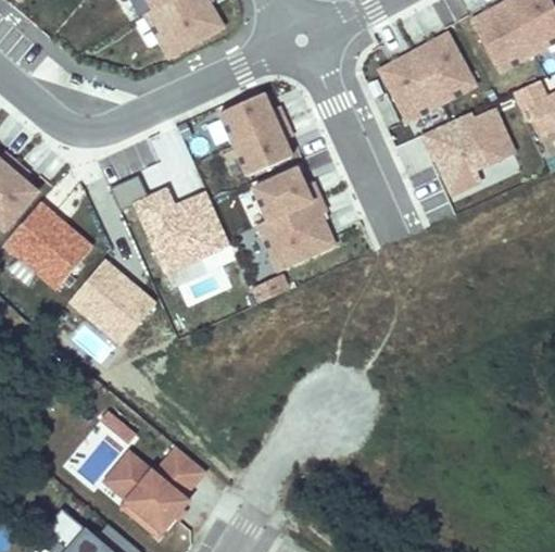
[(224,25),(209,0),(165,0),(154,7),(144,13),(169,55),(224,25)]
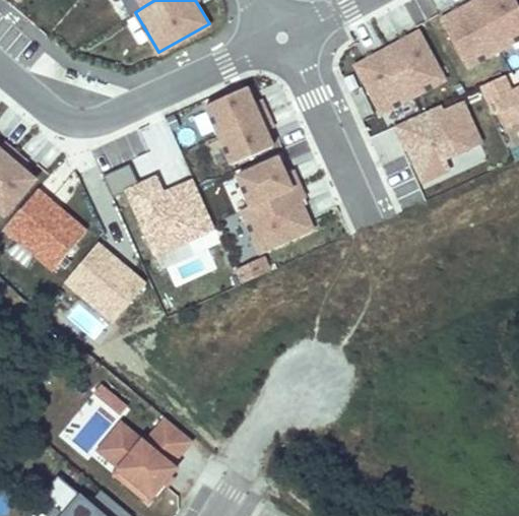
[(499,45),(474,0),(465,0),(440,14),(465,62),(499,45)]
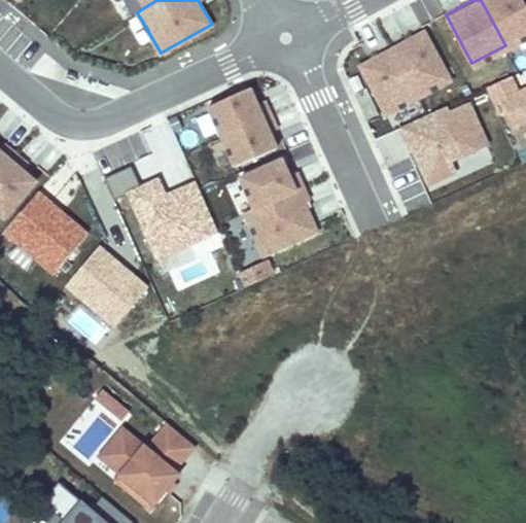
[(505,45),(525,34),(525,2),(524,0),(481,0),(505,45)]
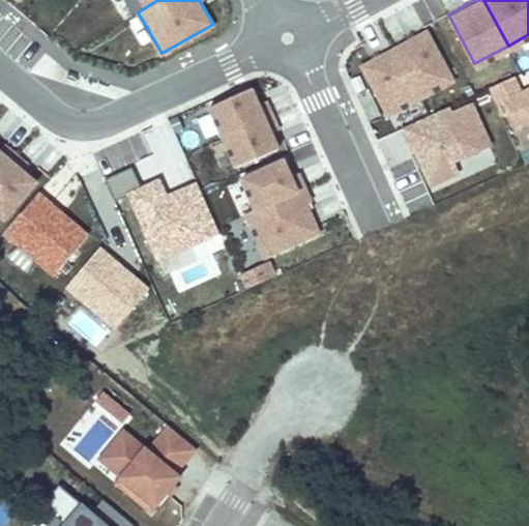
[(452,76),(425,26),(393,44),(420,93),(452,76)]
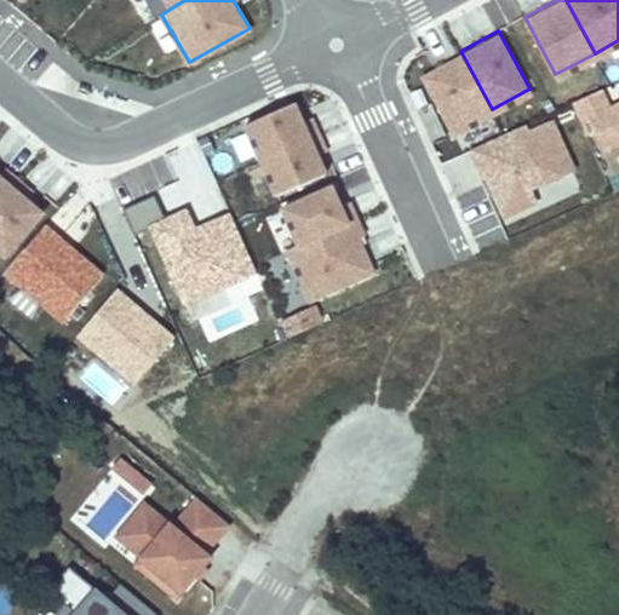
[(460,51),(423,72),(454,128),(492,109),(460,51)]
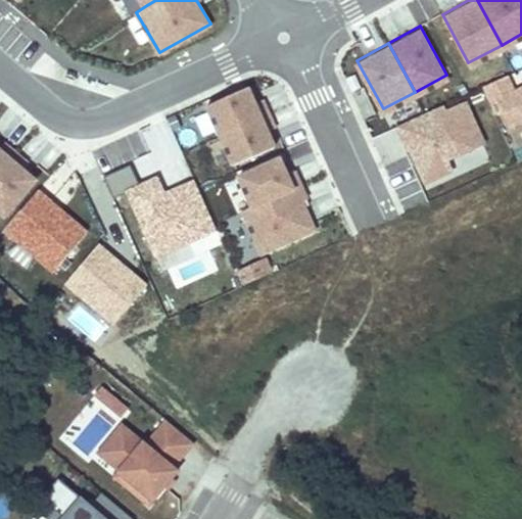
[(512,125),(521,121),(521,86),(515,89),(510,74),(484,84),(490,98),(500,95),(512,125)]
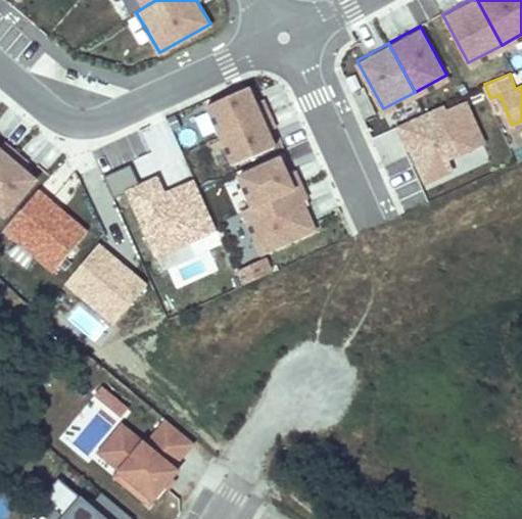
[(248,85),(207,103),(221,134),(270,111),(264,97),(255,100),(248,85)]
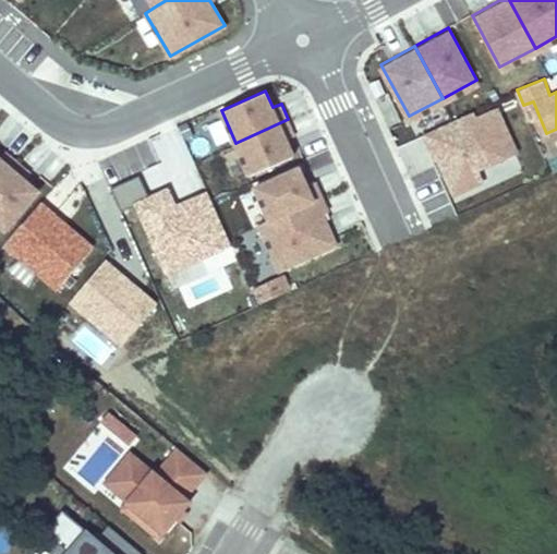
[(543,168),(530,108),(511,112),(525,172),(543,168)]
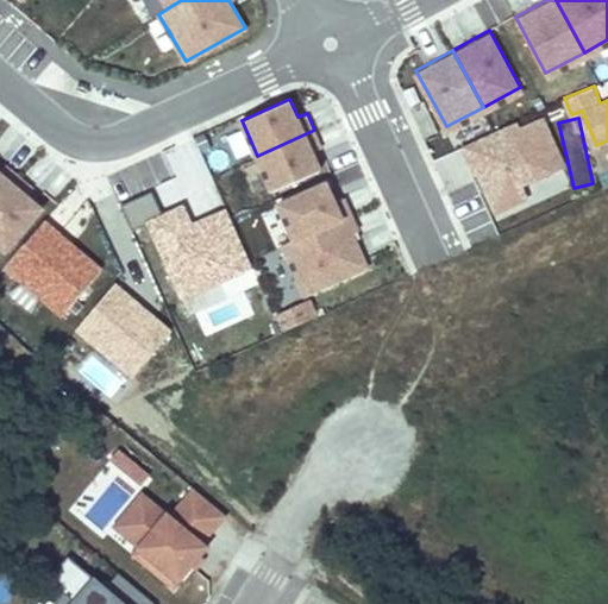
[(515,123),(469,145),(501,208),(527,195),(518,175),(532,168),(538,180),(561,169),(538,124),(520,133),(515,123)]
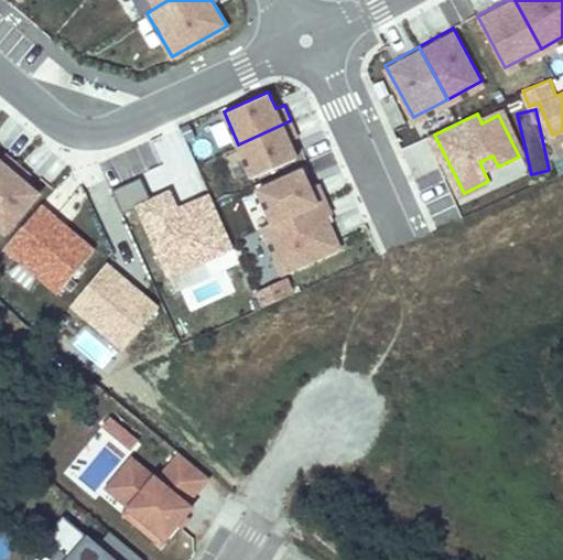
[(296,157),(290,139),(298,136),(291,120),(238,144),(252,176),(296,157)]
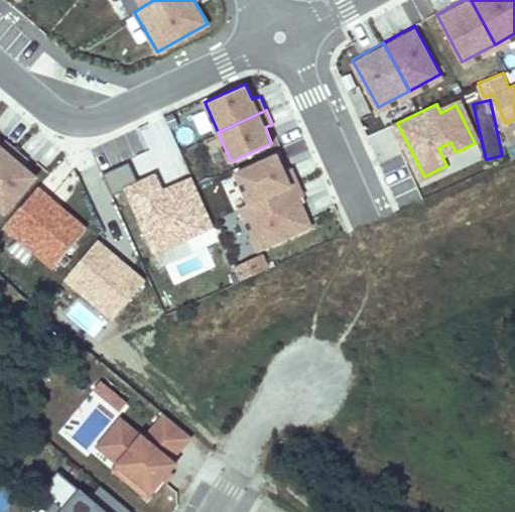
[(376,156),(399,151),(394,126),(370,130),(376,156)]
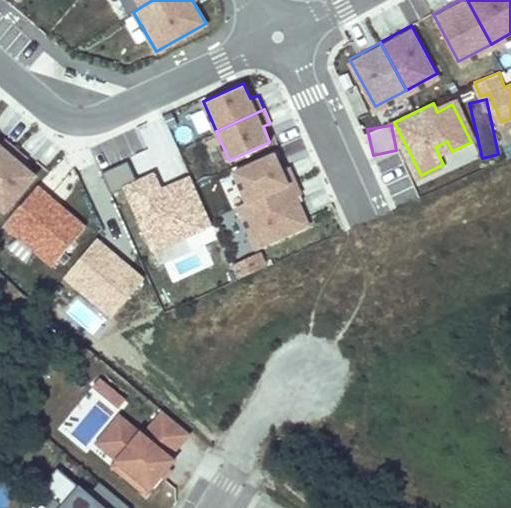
[(0,165),(16,147),(20,142),(8,133),(0,142),(0,165)]
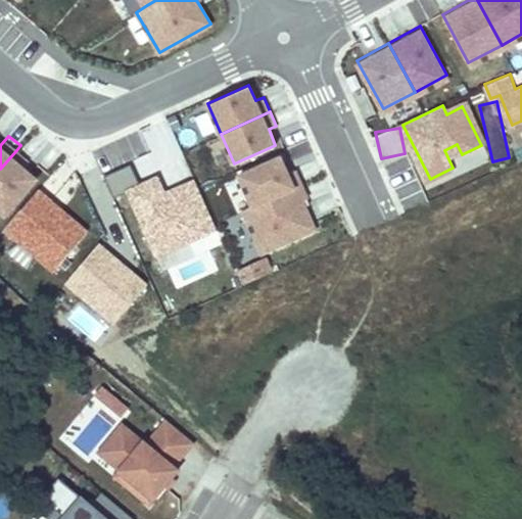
[(0,209),(5,215),(36,178),(22,167),(28,160),(16,150),(0,169),(0,209)]
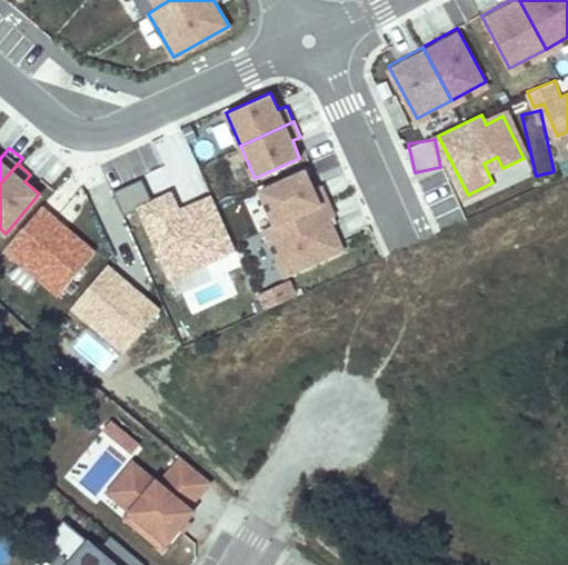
[(328,199),(321,184),(312,187),(305,170),(260,190),(275,222),(328,199)]
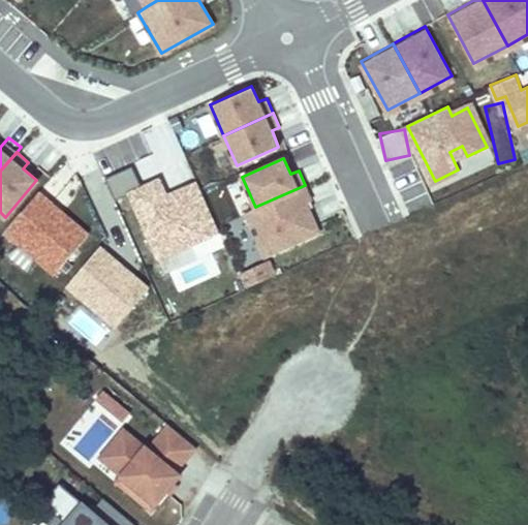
[(104,175),(114,196),(142,185),(132,163),(104,175)]
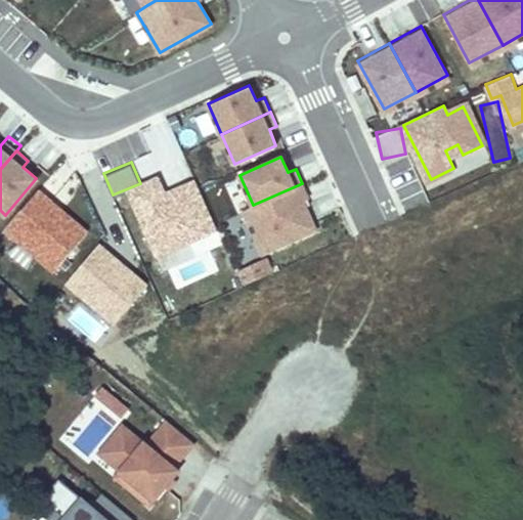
[(155,182),(125,196),(154,258),(212,231),(190,184),(161,198),(155,182)]
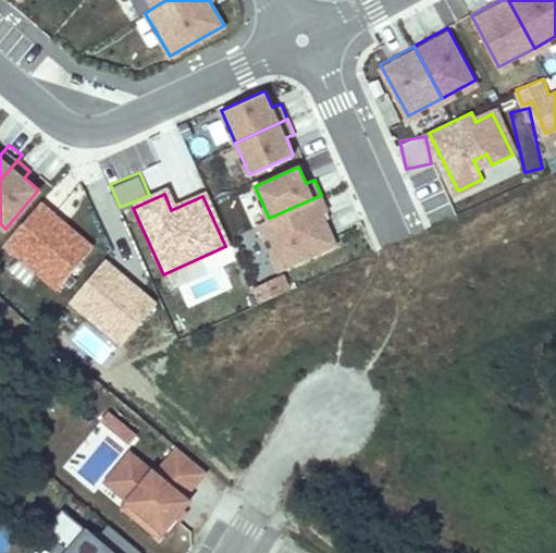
[(336,243),(322,212),(328,210),(321,195),(269,218),(259,222),(280,268),(336,243)]
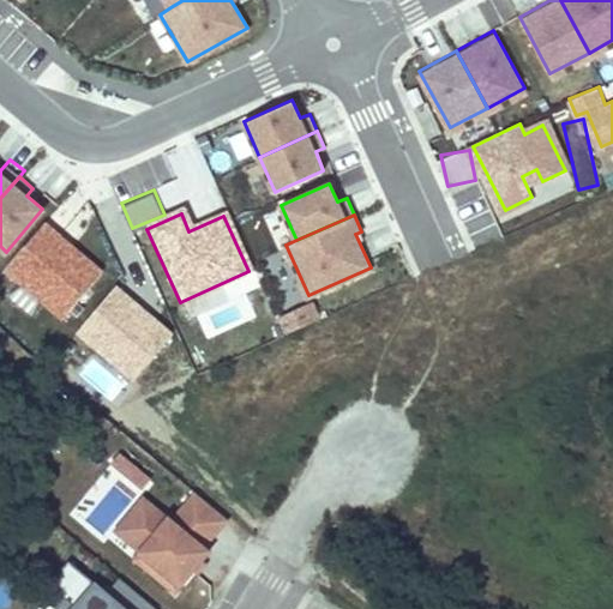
[(98,266),(46,221),(7,264),(61,309),(98,266)]
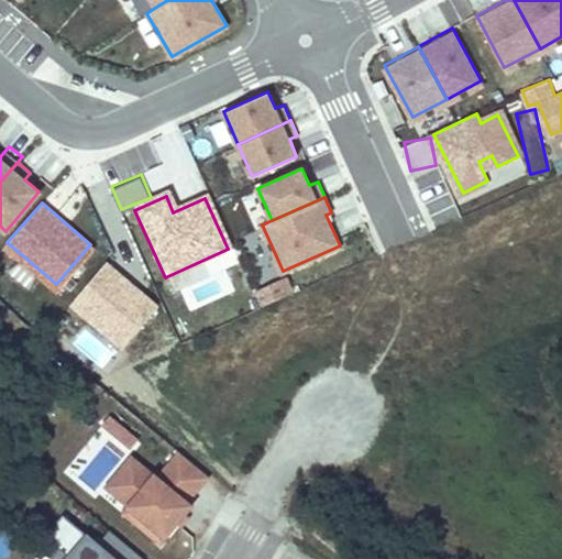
[(293,291),(287,277),(255,291),(261,304),(293,291)]
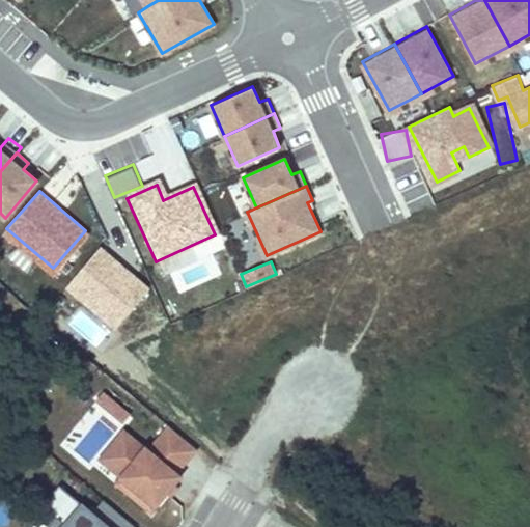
[(107,389),(99,398),(123,420),(133,411),(107,389)]
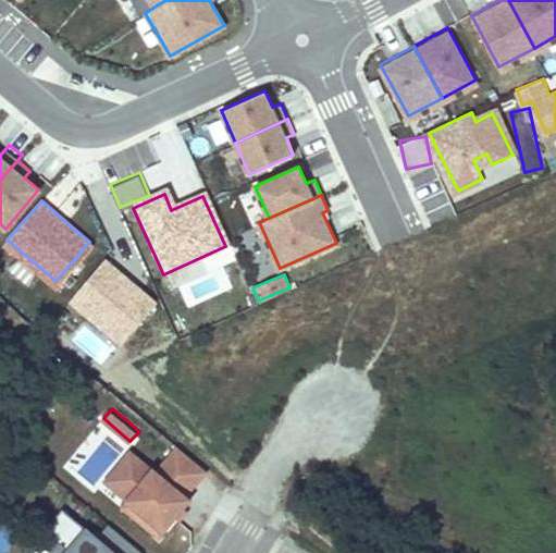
[(207,469),(177,444),(155,470),(135,454),(116,476),(134,491),(127,498),(122,505),(159,537),(189,501),(184,495),(207,469)]
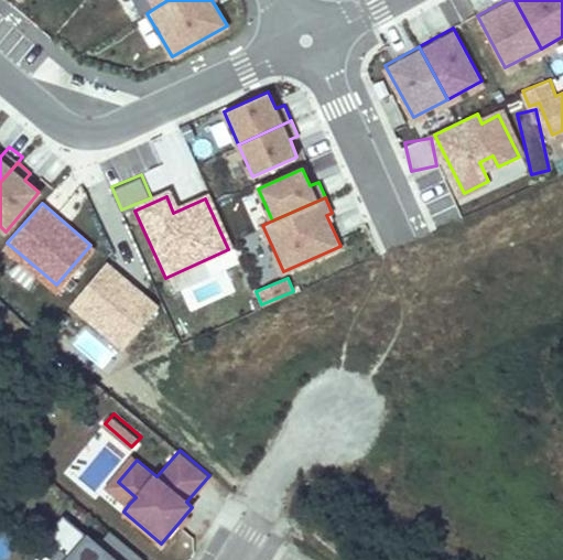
[(136,497),(118,482),(137,460),(132,455),(106,484),(129,504),(136,497)]
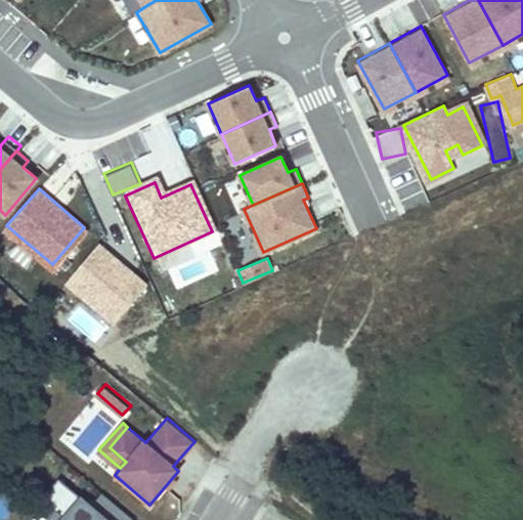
[(92,505),(58,477),(41,499),(63,517),(60,519),(132,519),(133,519),(102,492),(92,505)]
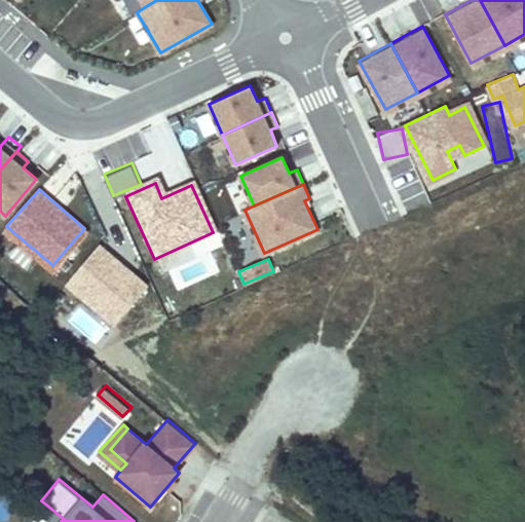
[(61,521),(64,519),(41,500),(34,509),(48,521),(61,521)]
